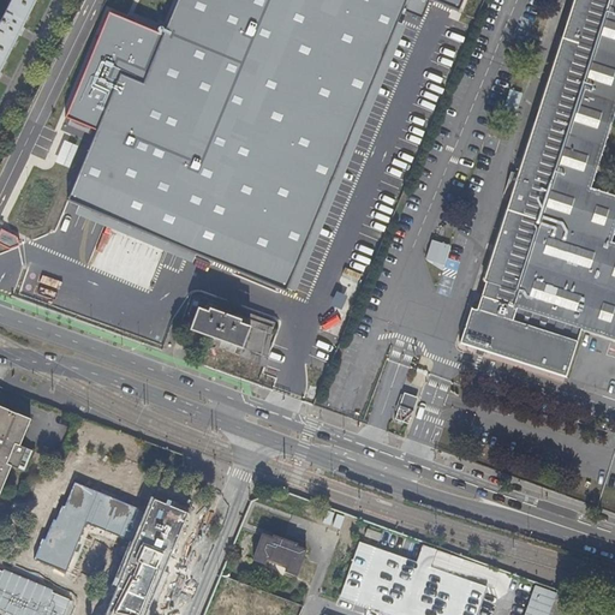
[(10,0),(0,21),(0,69),(18,35),(22,27),(35,0),(10,0)]
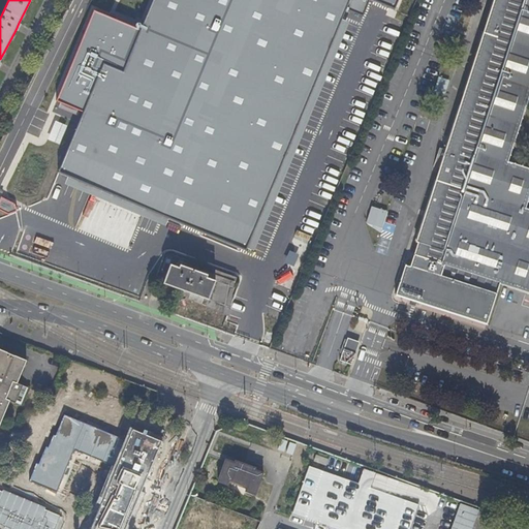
[(57,173),(68,177),(66,184),(165,226),(168,220),(252,251),(349,22),(341,19),(346,7),(363,13),(368,0),(375,0),(394,7),(397,0),(152,0),(141,28),(95,10),(58,98),(82,110),(57,173)]
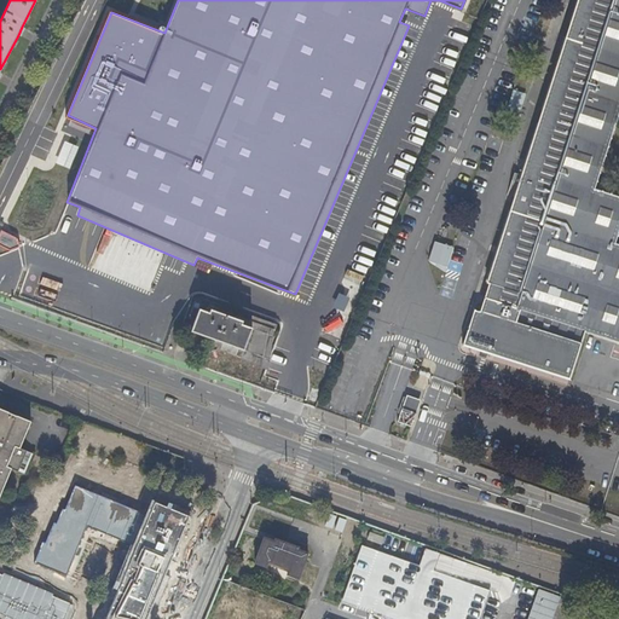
[(474,311),(462,347),(464,348),(464,346),(571,379),(586,330),(618,340),(618,0),(577,0),(486,284),(489,285),(480,312),(474,311)]
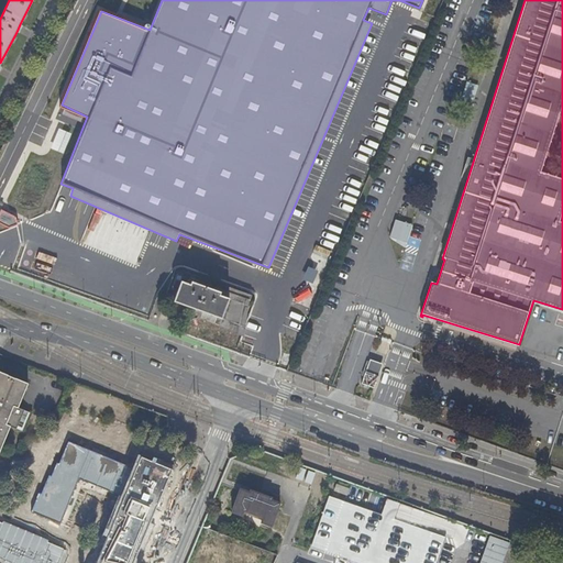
[(0,212),(0,222),(10,228),(15,218),(1,210),(0,212)]
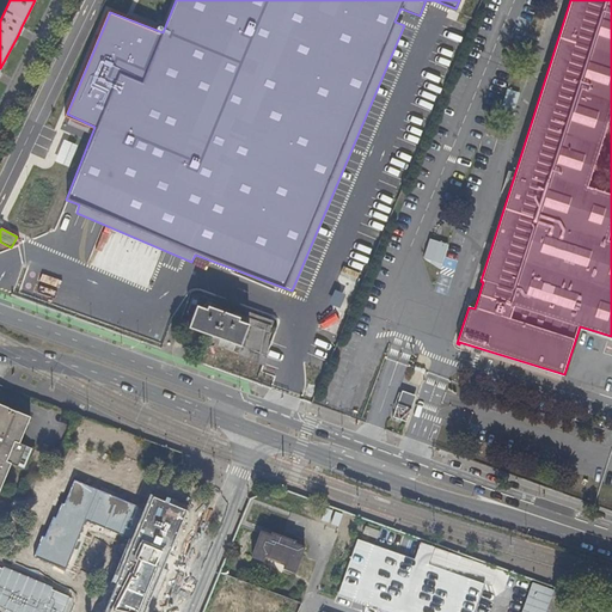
[(251,324),(252,319),(201,300),(201,299),(197,298),(187,328),(190,329),(191,328),(242,346),(243,347),(244,342),(262,348),(268,331),(251,324)]
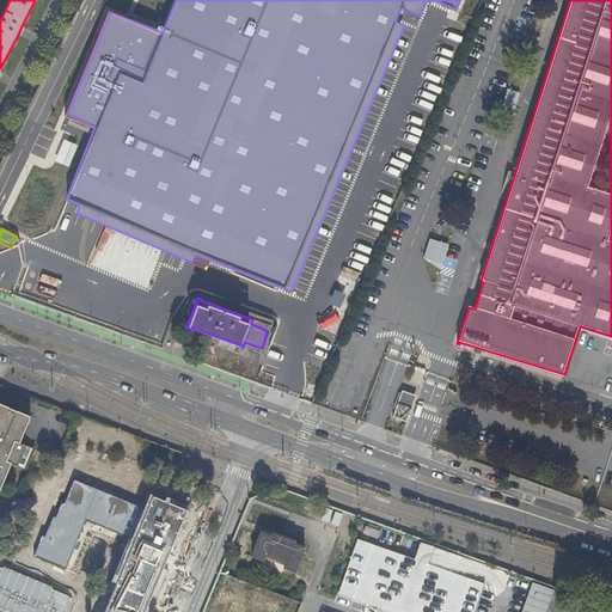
[(252,319),(270,326),(271,322),(254,314),(252,319)]
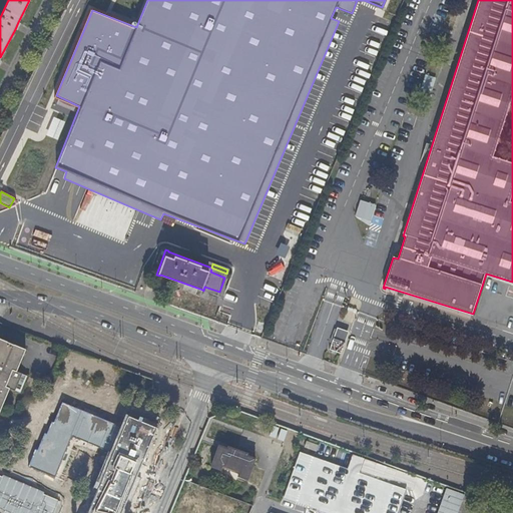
[(224,278),(226,274),(211,268),(210,272),(224,278)]
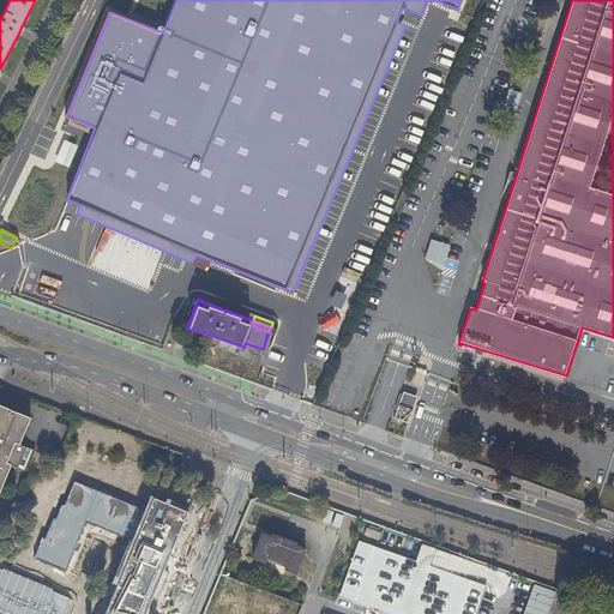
[(271,327),(269,332),(263,349),(245,343),(244,348),(242,347),(239,356),(265,368),(271,327)]
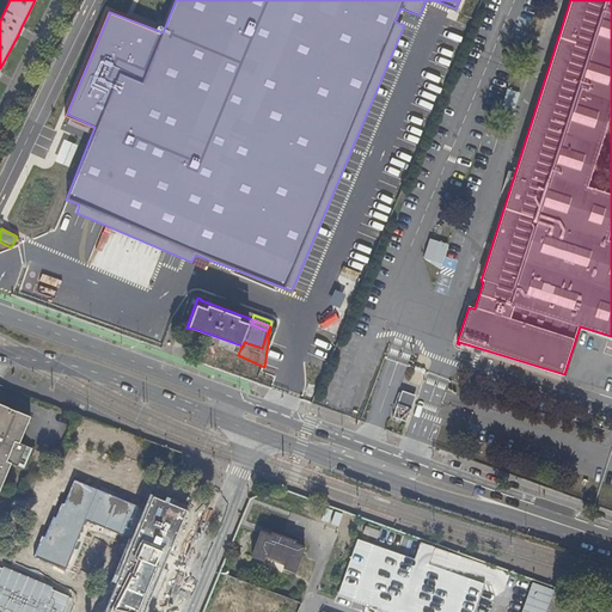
[(416,399),(402,393),(396,410),(410,416),(416,399)]
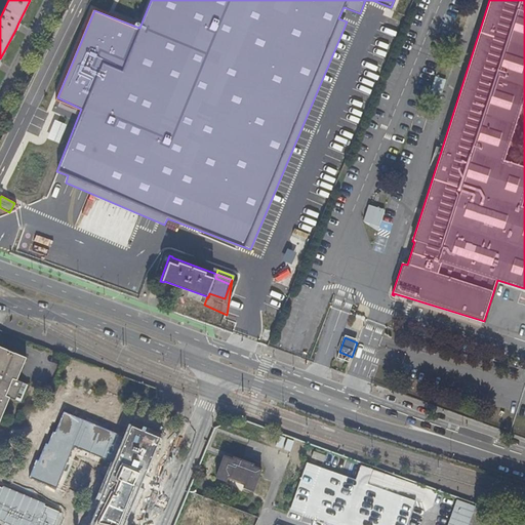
[(0,412),(24,356),(0,347),(0,412)]
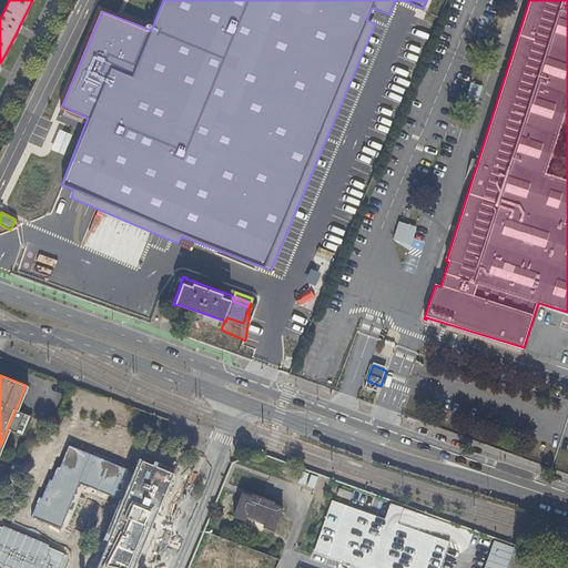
[(37,443),(41,444),(49,425),(44,424),(56,397),(26,385),(0,446),(0,464),(23,474),(37,443)]
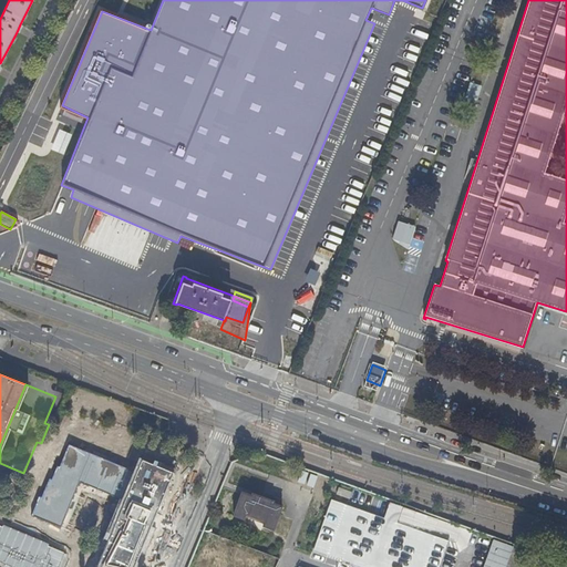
[(49,424),(41,443),(44,444),(51,425),(49,424)]
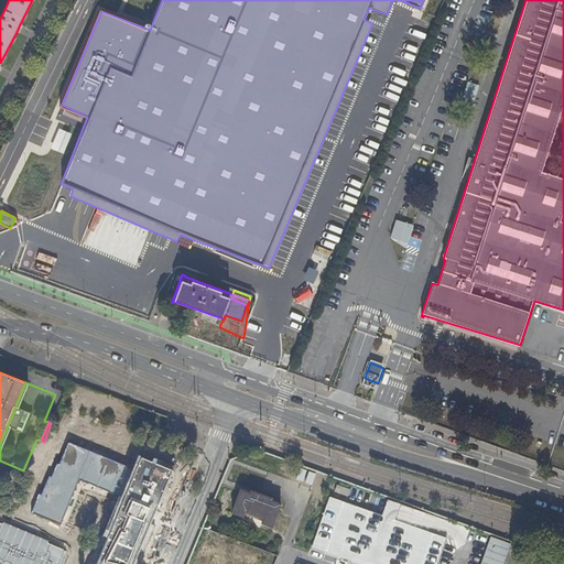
[(144,554),(156,527),(151,524),(156,510),(176,466),(160,459),(159,461),(155,459),(154,463),(143,458),(137,472),(72,444),(62,466),(60,466),(54,479),(52,478),(44,496),(42,496),(34,513),(62,524),(82,480),(126,498),(108,539),(111,541),(101,563),(130,563),(137,551),(144,554)]
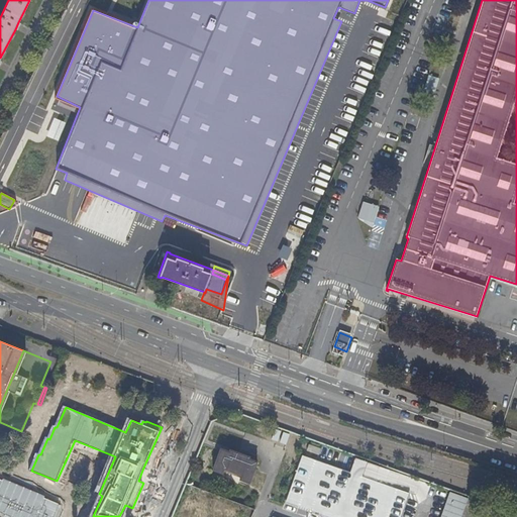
[(241,481),(250,484),(259,462),(254,460),(256,455),(250,453),(249,456),(231,449),(230,451),(222,448),(214,471),(224,474),(225,470),(242,477),(241,481)]
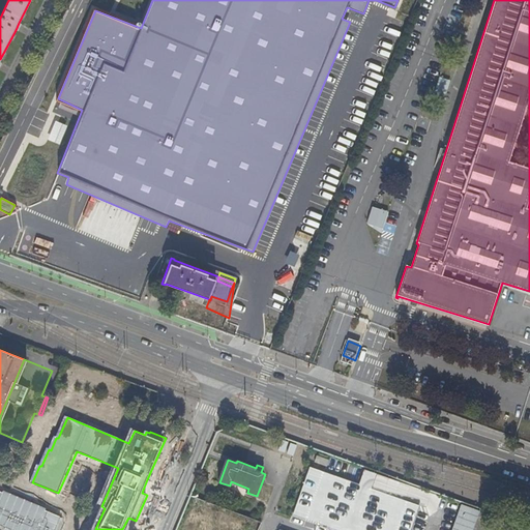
[(359,483),(310,466),(292,516),(333,529),(410,529),(418,505),(372,490),(377,474),(364,470),(359,483)]
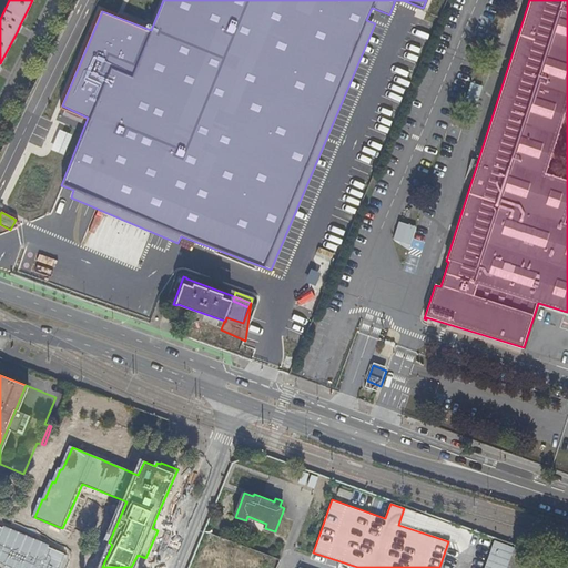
[(152,528),(158,530),(159,530),(164,517),(158,514),(152,528)]
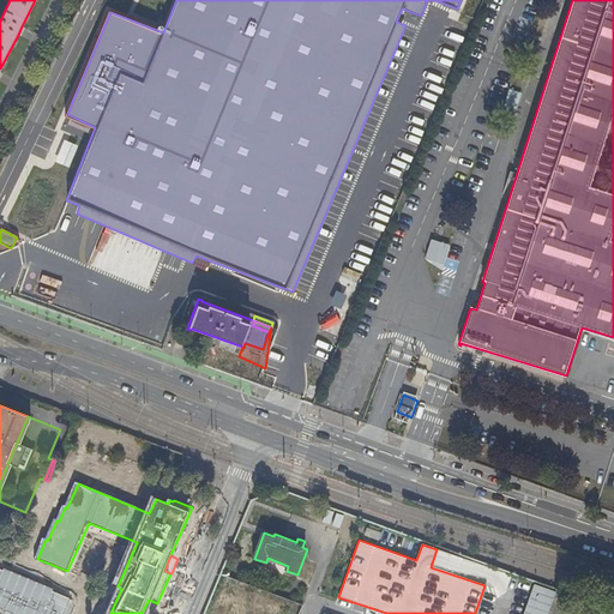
[(0,570),(0,611),(10,613),(62,613),(70,594),(0,570)]
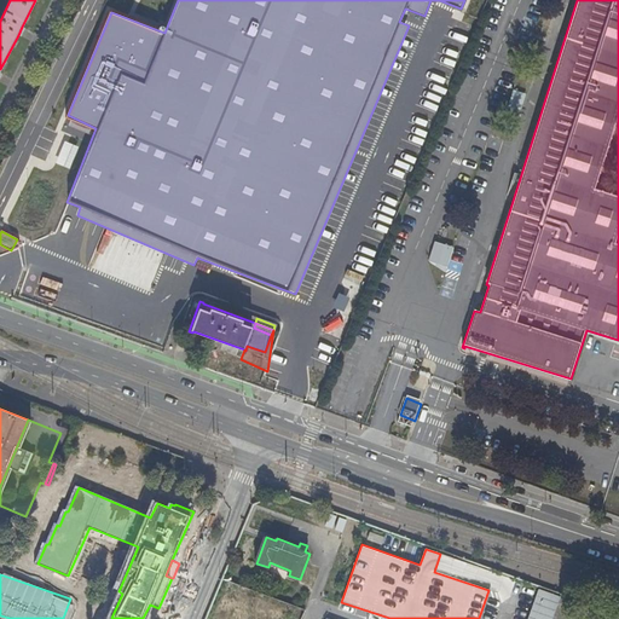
[(538,589),(526,618),(554,618),(562,597),(538,589)]
